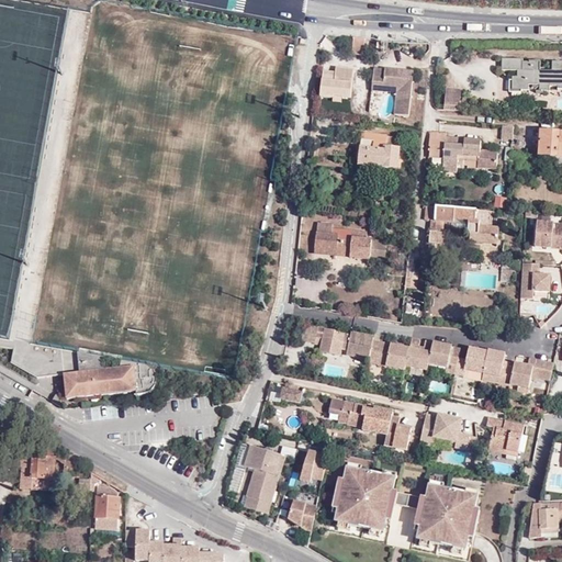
[(366,40),(355,38),(353,47),(364,48),(366,40)]
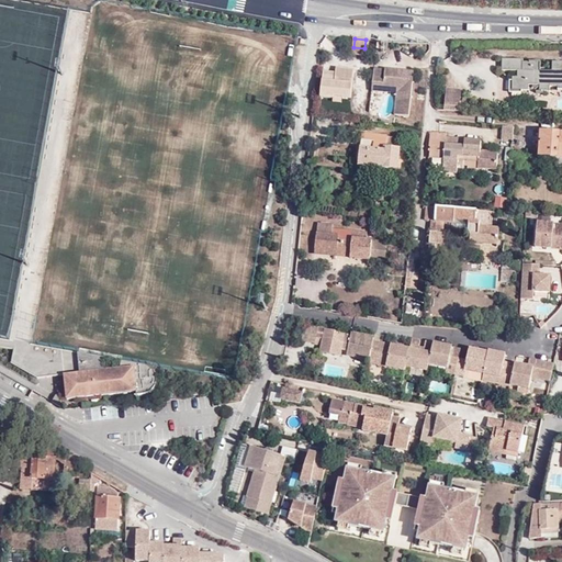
[(523,59),(502,59),(502,70),(517,71),(517,77),(513,77),(513,89),(528,90),(528,85),(540,85),(540,91),(550,91),(550,87),(558,87),(558,89),(561,89),(561,62),(552,62),(552,71),(540,71),(541,62),(529,60),(529,63),(523,63),(523,59)]
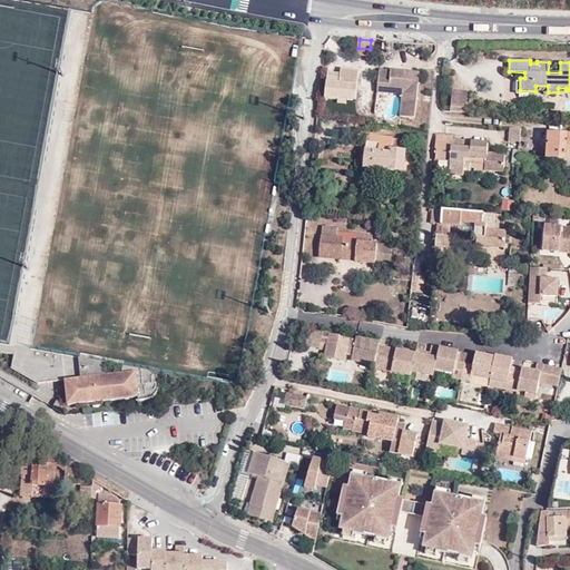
[(325,98),(337,100),(340,99),(338,98),(346,98),(356,99),(360,70),(341,69),(341,74),(328,72),(325,98)]
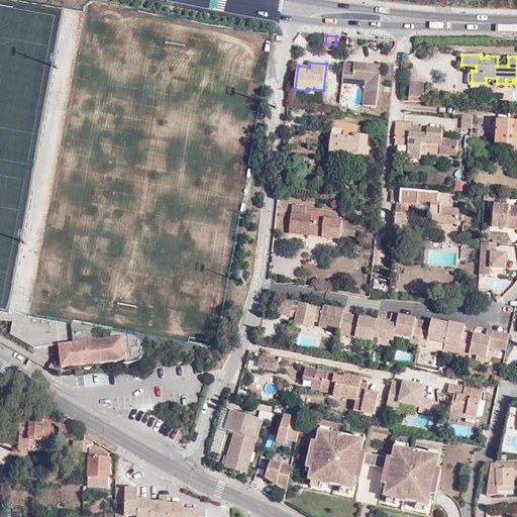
[(344,64),(342,84),(353,85),(353,81),(366,83),(366,86),(363,106),(376,108),(380,73),(374,73),(374,66),(355,64),(354,65),(344,64)]
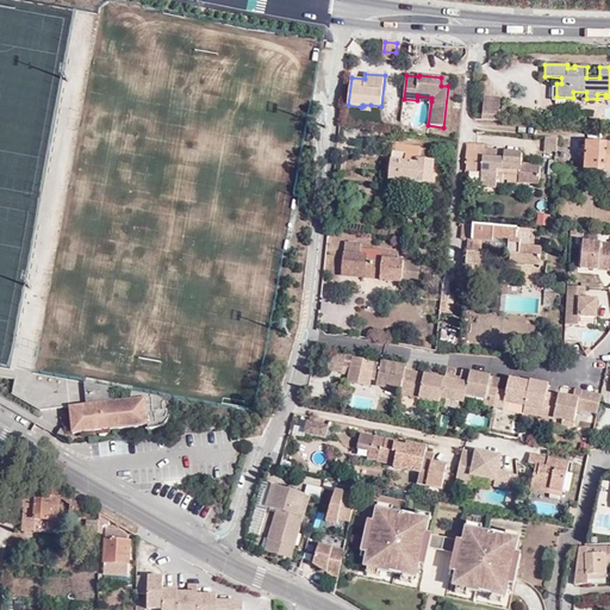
[(484,95),(483,116),(500,117),(502,97),(484,95)]
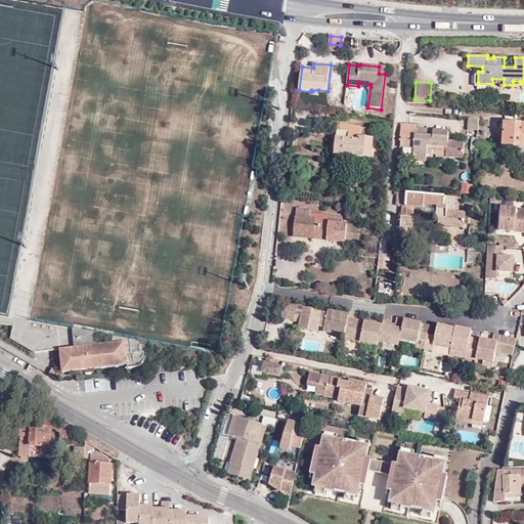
[(468,131),(477,132),(478,126),(478,118),(469,117),(468,131)]
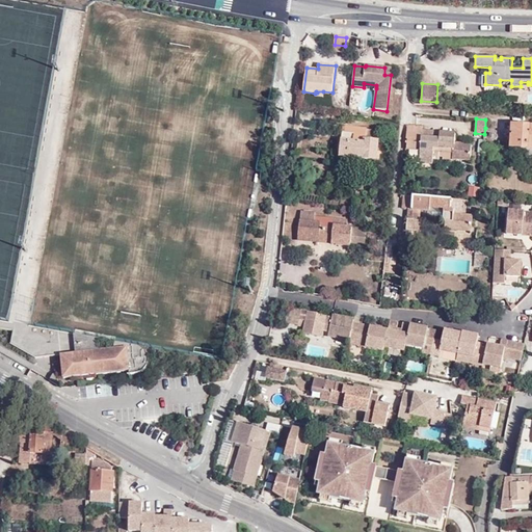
[(432,164),(432,160),(433,152),(433,142),(434,138),(422,137),(422,132),(415,131),(415,128),(415,126),(408,125),(408,128),(407,138),(406,149),(420,150),(419,163),(432,164)]
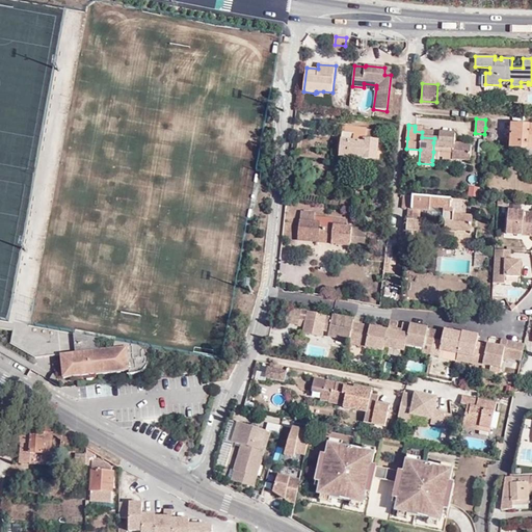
[(531,126),(511,125),(510,149),(527,150),(527,158),(531,158),(531,126)]
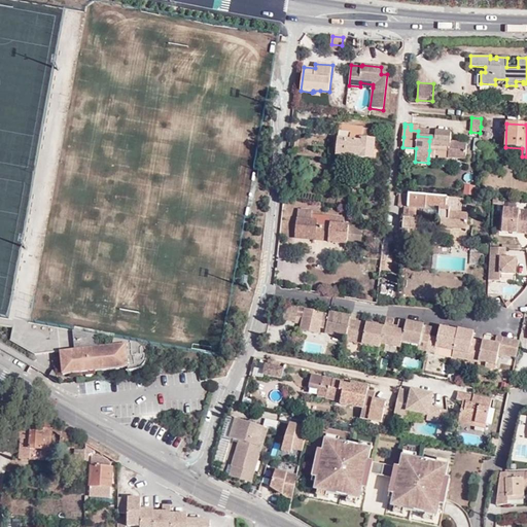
[(340,126),(338,139),(337,155),(373,160),(375,139),(369,139),(361,138),(362,128),(340,126)]
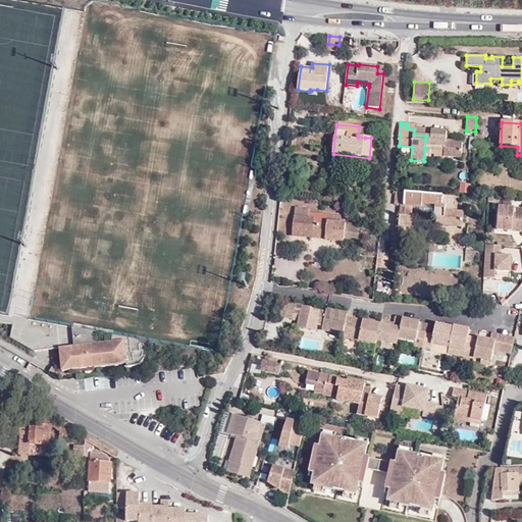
[(475,132),(474,150),(494,152),(494,145),(480,144),(481,125),(476,125),(475,132)]
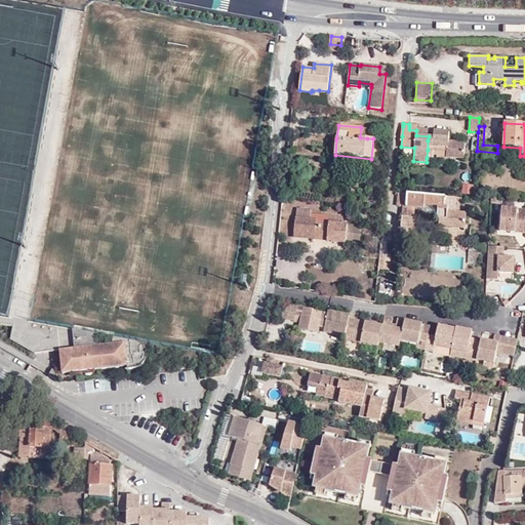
[(428,140),(428,150),(447,151),(446,157),(463,158),(466,144),(449,142),(450,133),(434,132),(433,142),(428,140)]
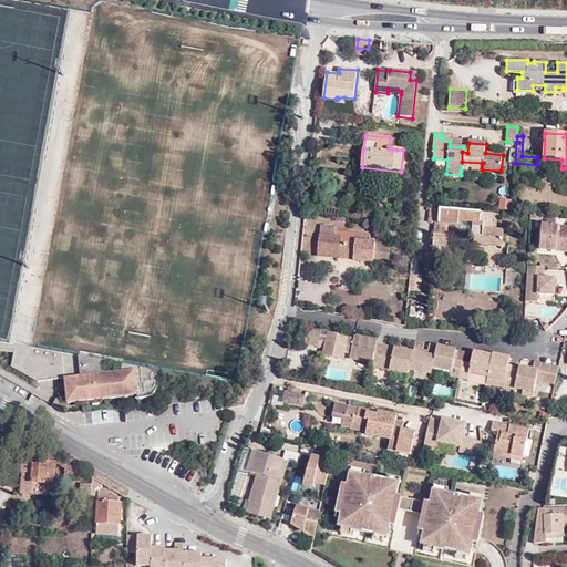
[(430,222),(436,223),(446,224),(459,224),(457,220),(473,222),(472,236),(474,236),(474,244),(502,245),(503,230),(487,229),(483,229),(483,222),(481,222),(482,213),(431,209),(430,222)]
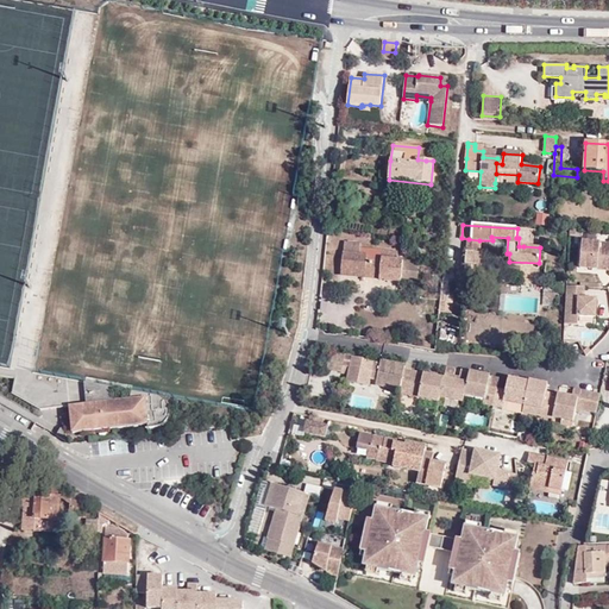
[(479,240),(469,239),(468,252),(478,253),(479,240)]
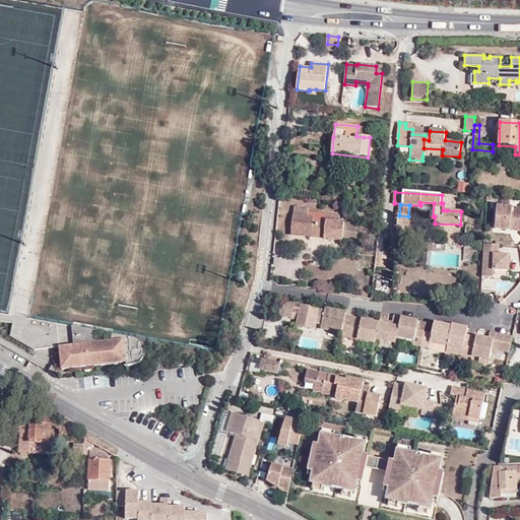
[(342,242),(344,223),(339,222),(339,216),(326,214),(326,223),(313,222),(314,217),(308,217),(308,207),(295,206),(294,215),(291,235),(324,239),(324,240),(342,242)]
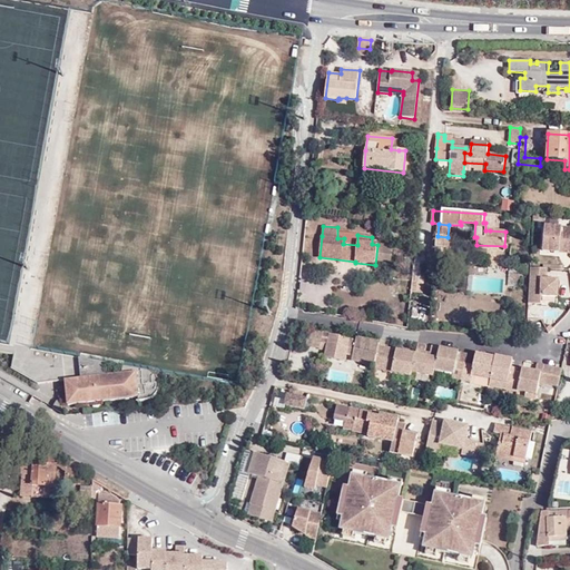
[(569,254),(569,229),(547,227),(544,252),(569,254)]
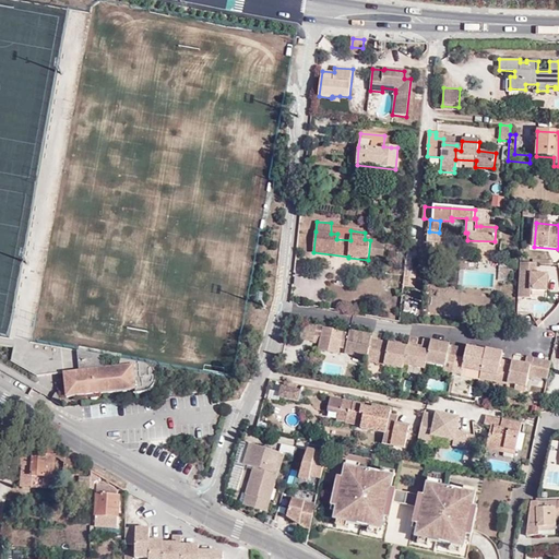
[(439,233),(429,232),(428,242),(438,244),(439,233)]
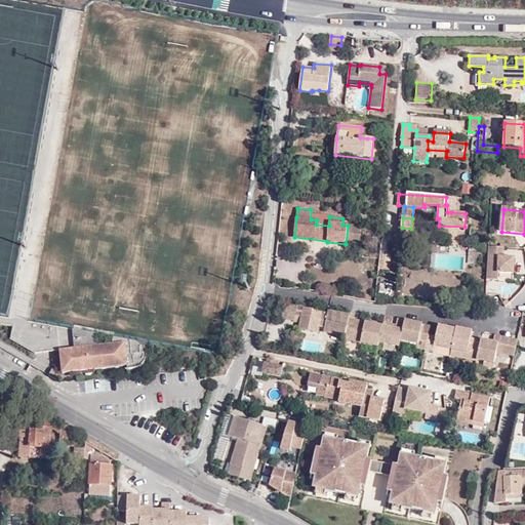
[(361,227),(348,226),(346,244),(360,244),(361,227)]
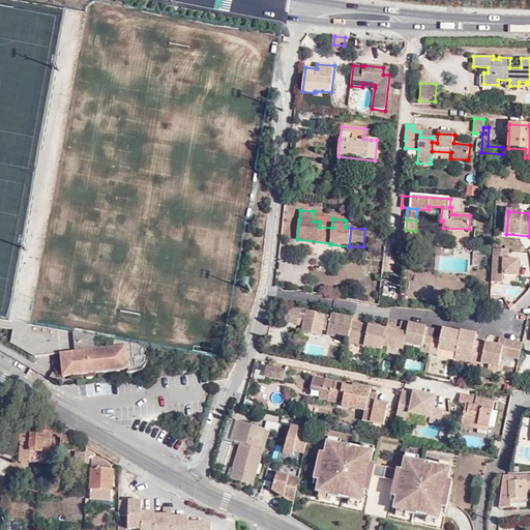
[(471,264),(483,265),(484,245),(474,245),(474,252),(472,252),(471,264)]
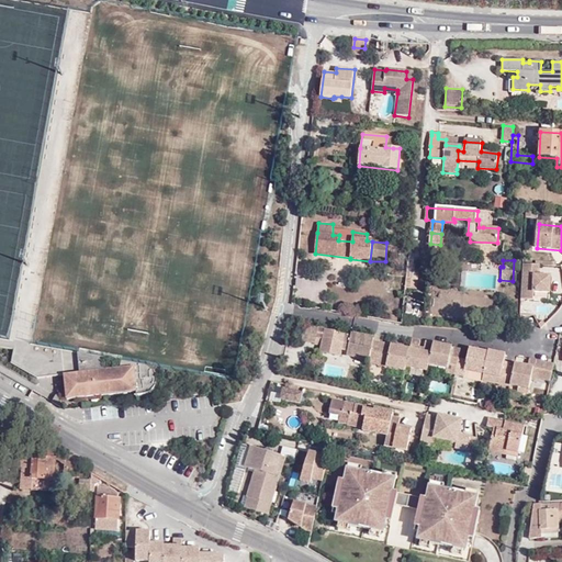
[(523,263),(521,299),(532,300),(534,291),(549,292),(551,276),(539,274),(539,265),(523,263)]
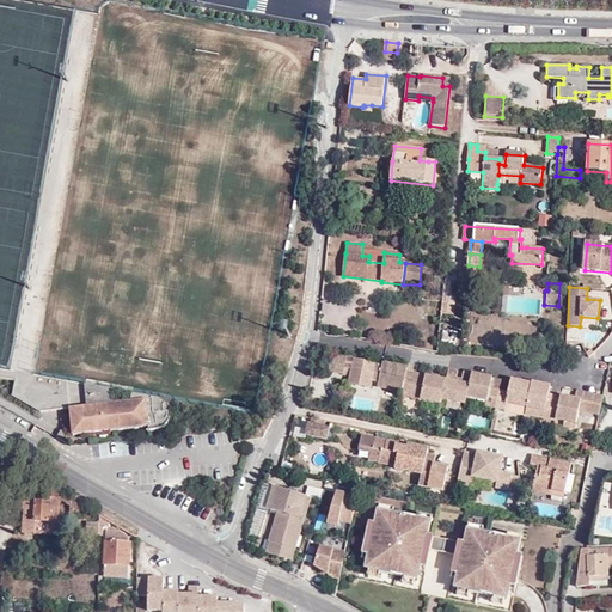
[(330,371),(344,373),(348,356),(334,353),(330,371)]
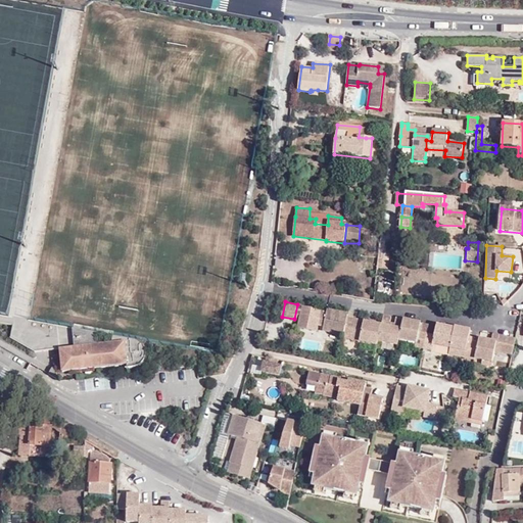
[(317,330),(318,324),(321,312),(321,310),(297,304),(294,319),(300,321),(299,327),(317,330)]
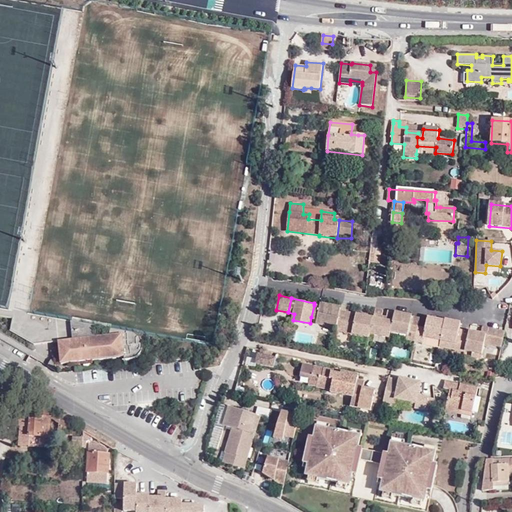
[(317,322),(337,327),(340,315),(341,309),(342,307),(321,303),(320,306),(314,305),(311,317),(317,319),(317,322)]
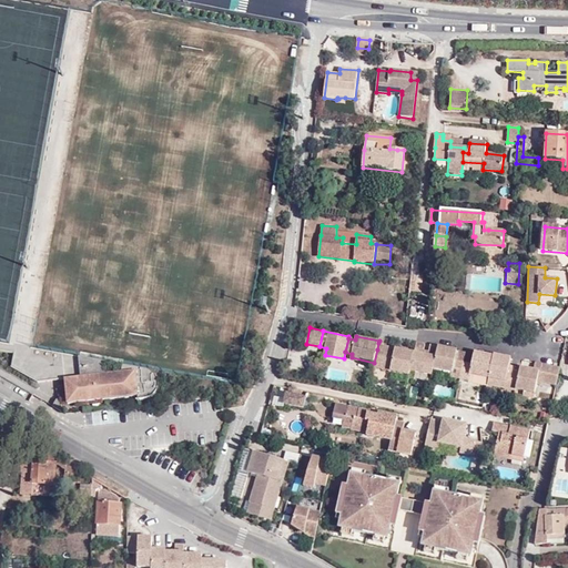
[(412,369),(433,374),(438,346),(432,344),(432,345),(430,351),(429,355),(424,354),(425,350),(426,344),(426,343),(421,342),(421,346),(417,345),(416,352),(412,369)]
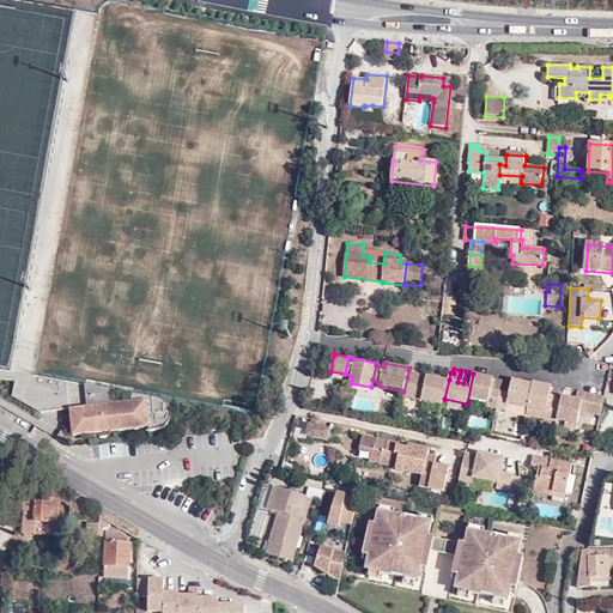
[(42,412),(72,408),(83,407),(90,407),(86,384),(11,371),(13,395),(42,412)]
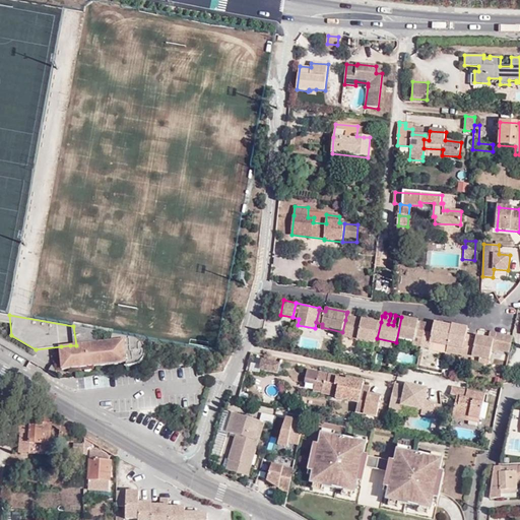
[(342,334),(370,340),(374,320),(354,316),(353,321),(345,320),(342,332),(342,334)]
